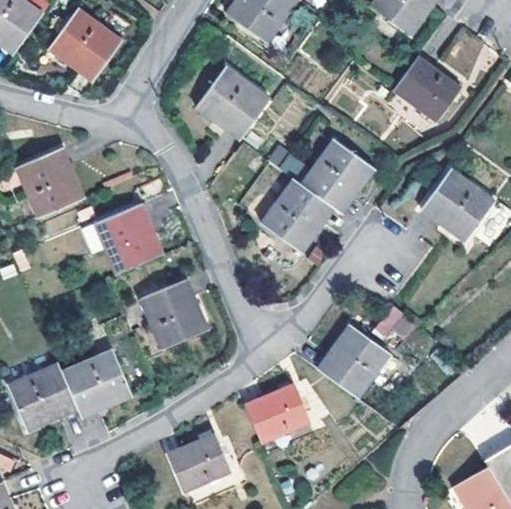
[(0,0),(0,31),(19,47),(43,14),(23,0),(0,0)]
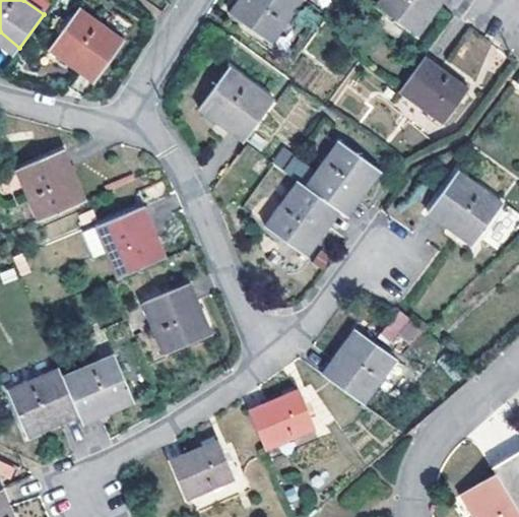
[(272,40),(301,0),(238,0),(232,9),(272,40)]
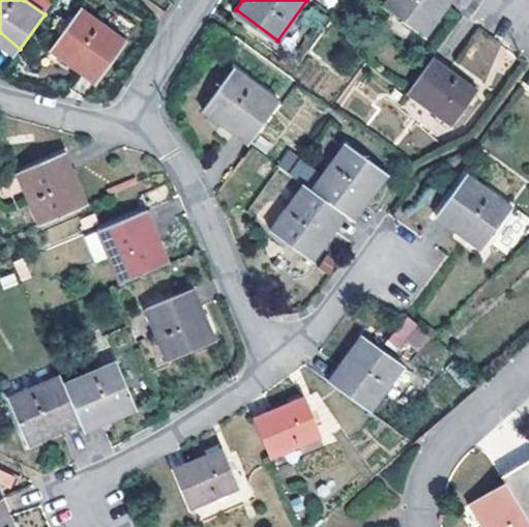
[(387,0),(385,4),(425,33),(441,13),(432,7),(437,0),(387,0)]
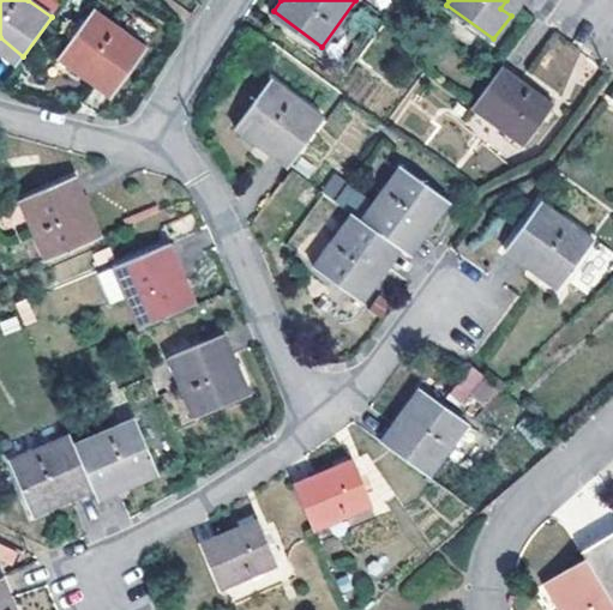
[(506,0),(500,8),(511,16),(522,0),(506,0)]
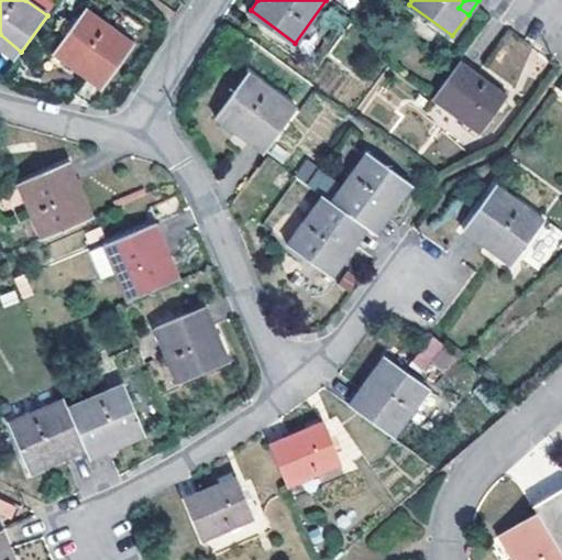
[(87,10),(56,54),(75,68),(81,62),(108,80),(134,44),(87,10)]
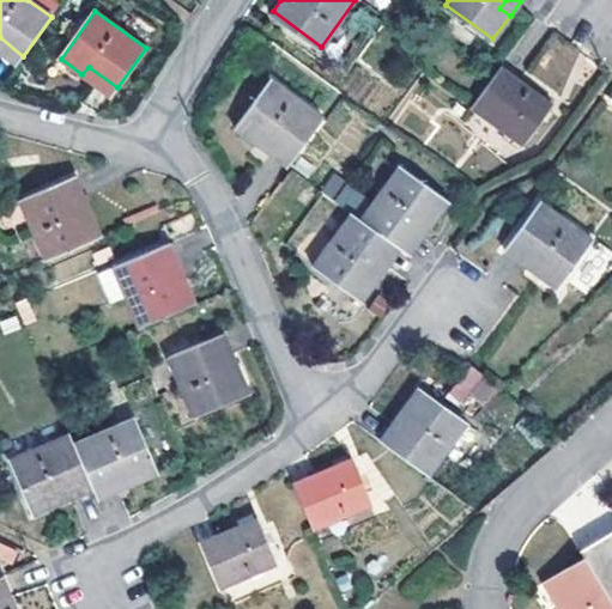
[(569,101),(600,62),(556,26),(525,65),(569,101)]
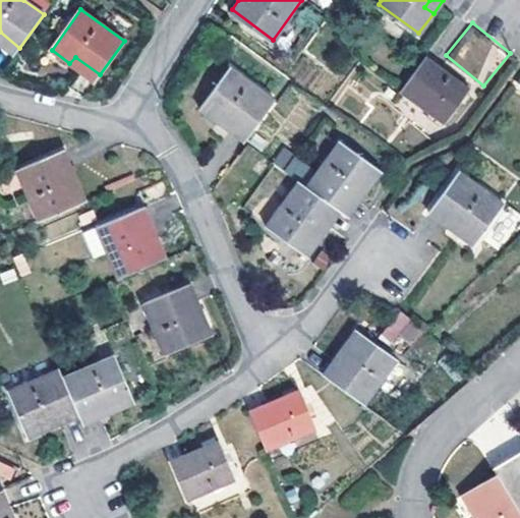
[(0,44),(14,55),(19,48),(0,32),(0,44)]
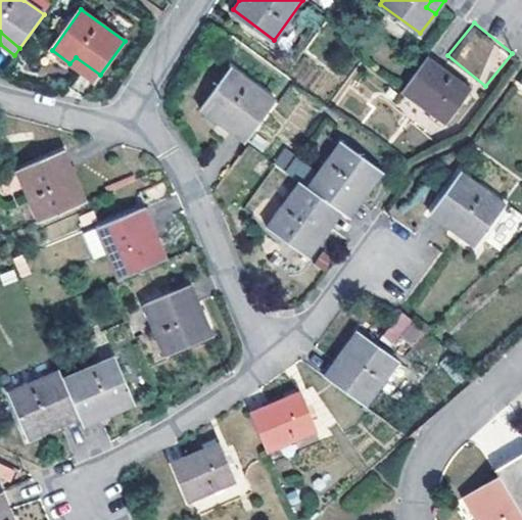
[(428,56),(404,89),(446,122),(472,88),(428,56)]
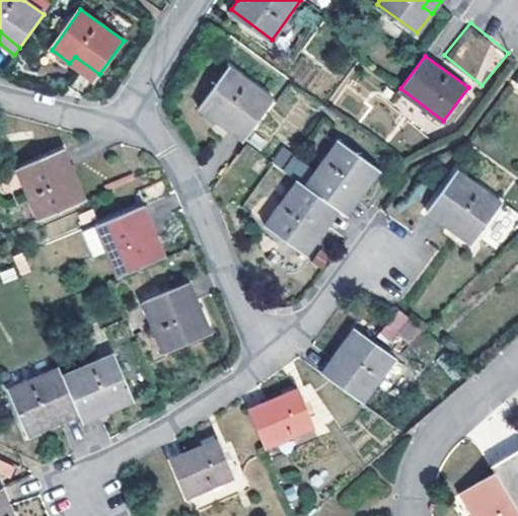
[(94,82),(99,74),(75,57),(69,63),(94,82)]
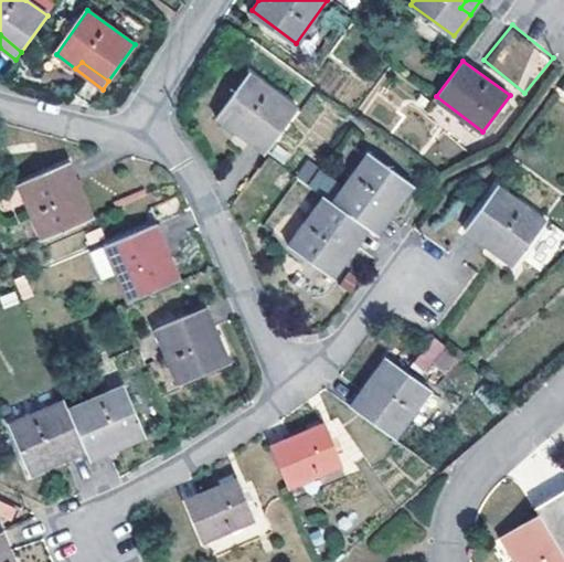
[(265,151),(297,107),(249,71),(216,116),(265,151)]
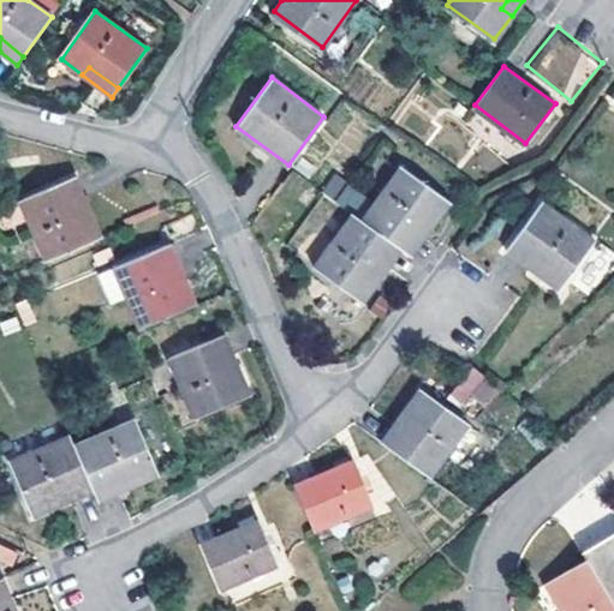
[(392,243),(400,249),(421,221),(429,227),(448,199),(399,166),(361,220),(392,243)]
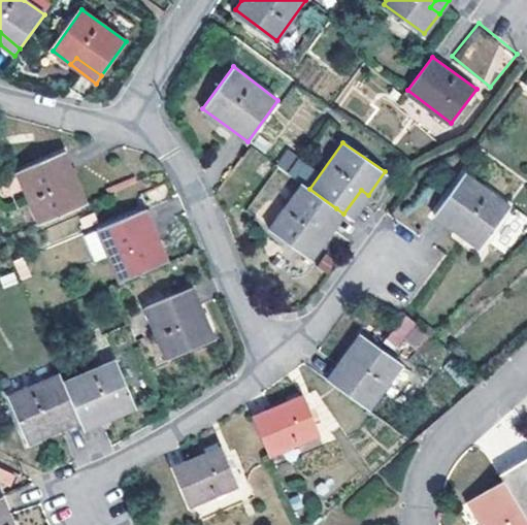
[(276,165),(306,181),(316,162),(286,146),(276,165)]
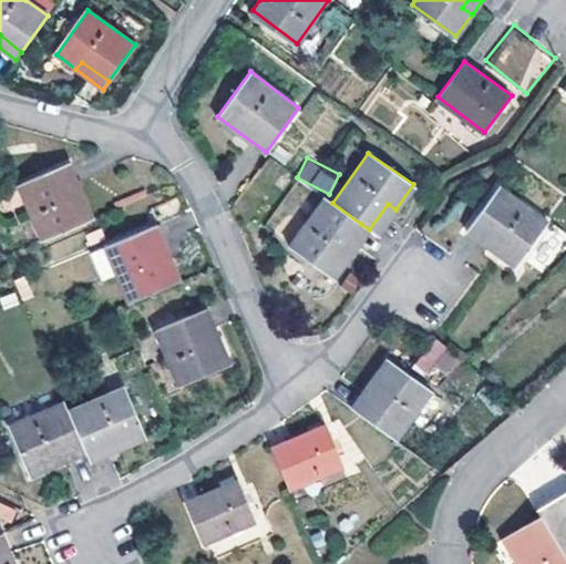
[(71,198),(81,194),(67,164),(57,168),(71,198)]
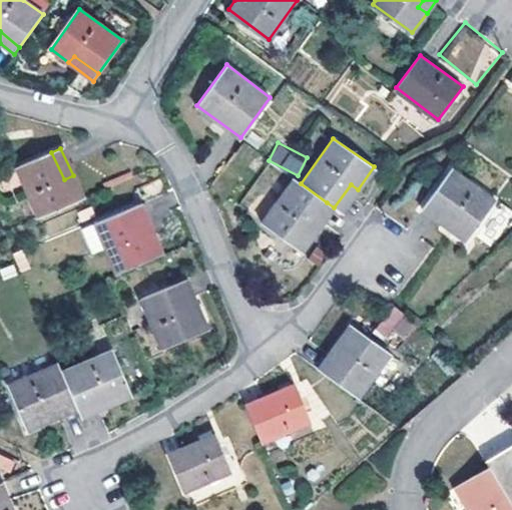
[(16,169),(37,218),(83,199),(73,175),(64,179),(51,152),(16,169)]
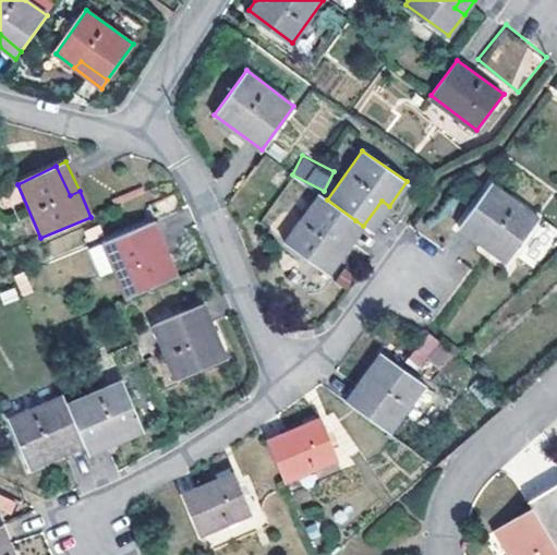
[(492,182),(460,225),(508,261),(540,217),(492,182)]
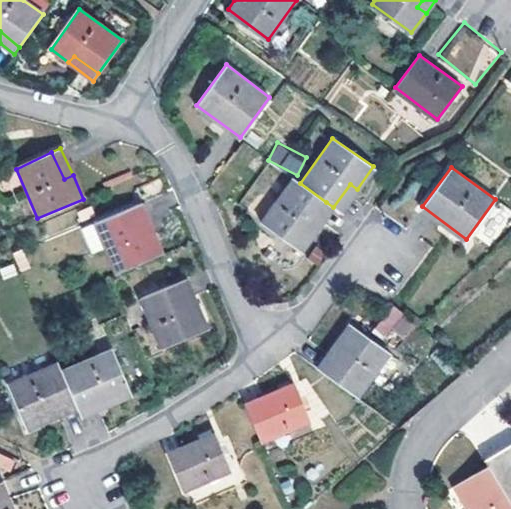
[(308,227),(326,202),(300,183),(292,177),(261,220),(302,251),(315,232),(308,227)]
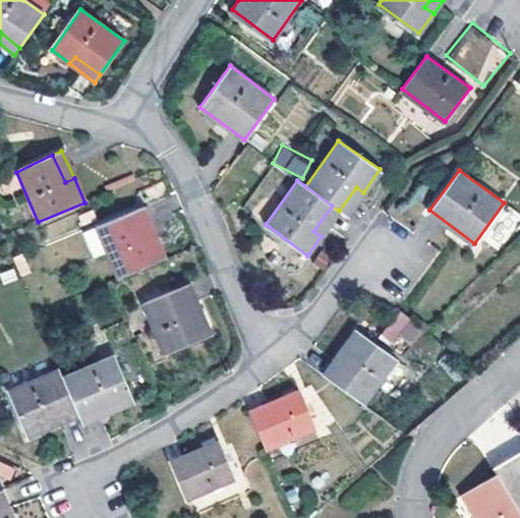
[(339,211),(346,216),(363,192),(356,187),(339,211)]
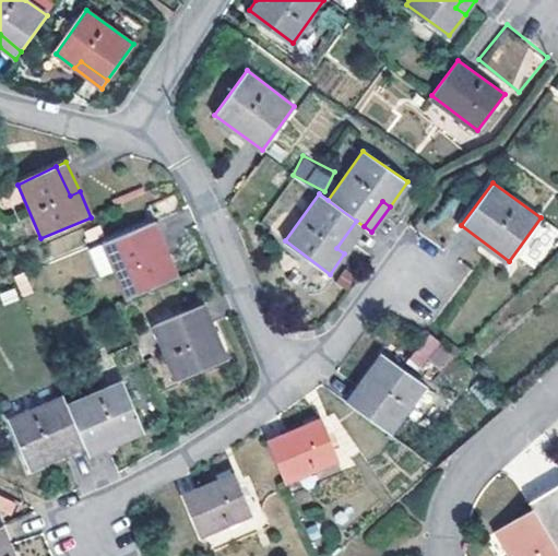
[(344,253),(364,226),(356,221),(336,248),(344,253)]
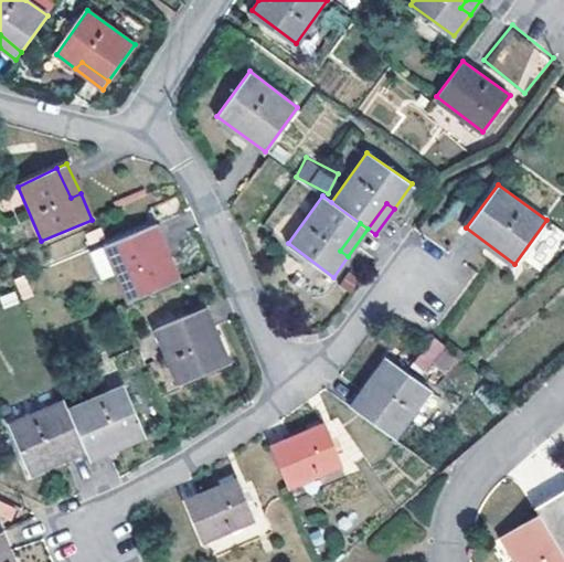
[(117,274),(129,303),(180,281),(156,225),(91,254),(103,281),(117,274)]
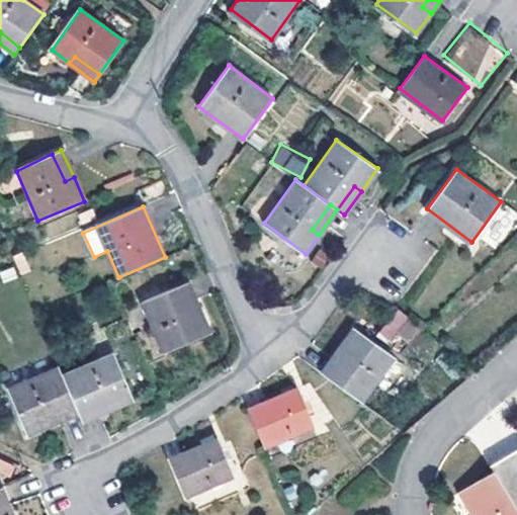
[(13,263),(18,274),(26,271),(20,255),(11,259),(13,263)]
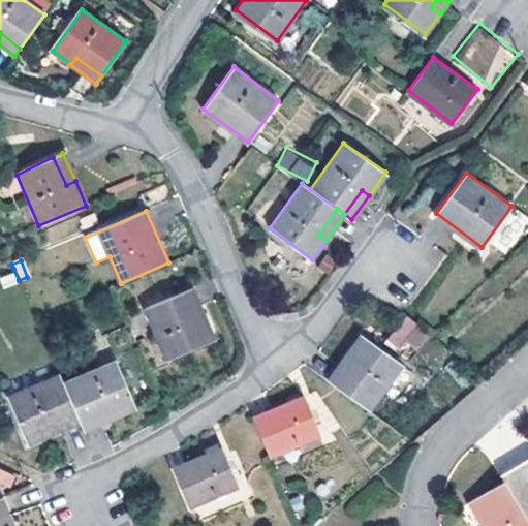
[(189,288),(143,309),(165,361),(212,341),(189,288)]
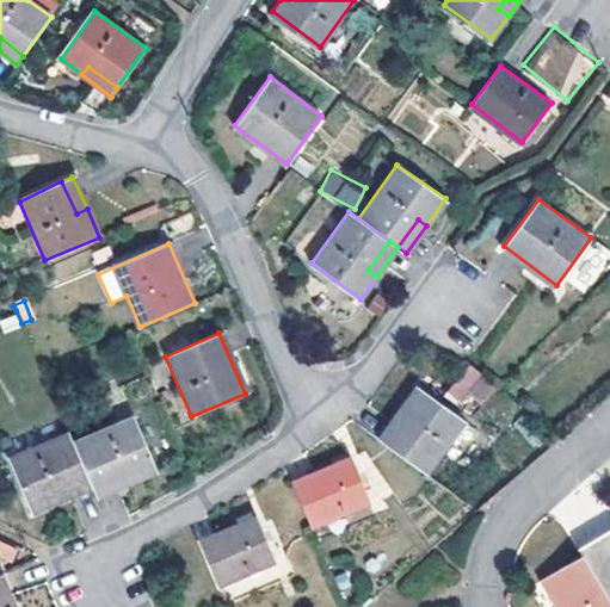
[(453,385),(466,396),(484,373),(470,363),(453,385)]
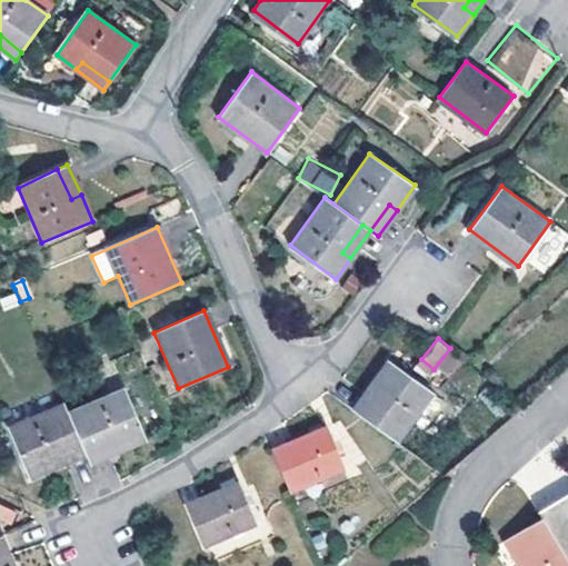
[(354,413),(400,446),(435,397),(390,364),(354,413)]
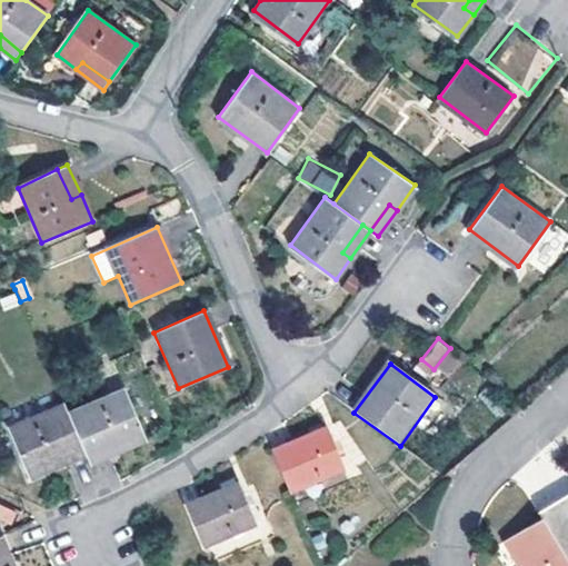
[(85,455),(89,466),(109,457),(145,442),(123,391),(68,414),(80,444),(85,455)]
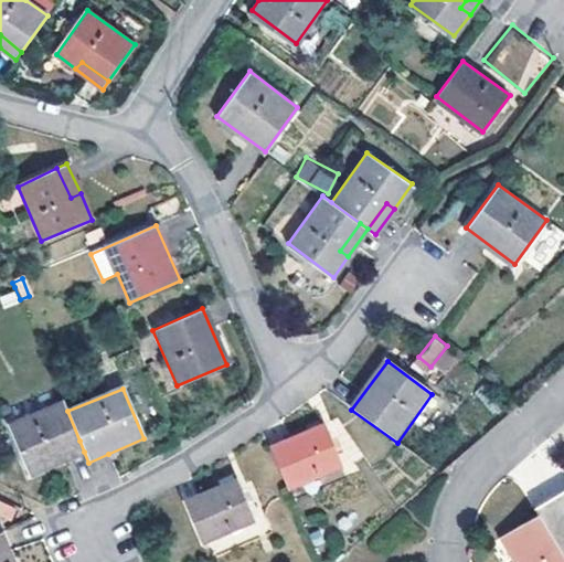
[(51,453),(80,441),(67,411),(63,401),(7,425),(29,476),(55,464),(51,453)]
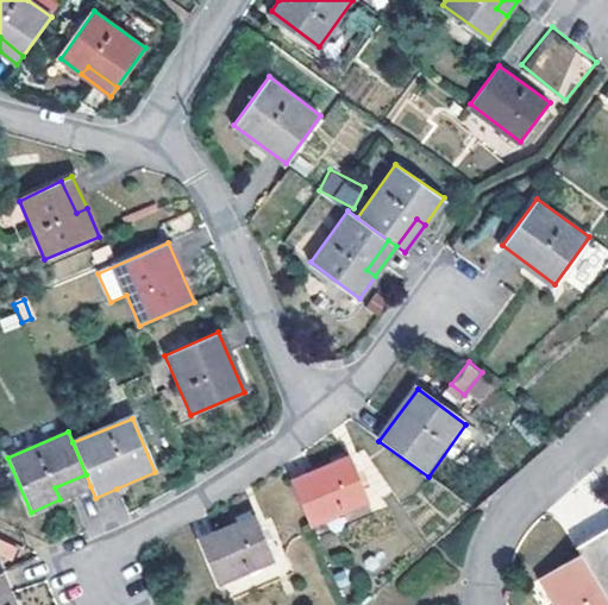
[(346,452),(288,478),(307,522),(364,496),(346,452)]
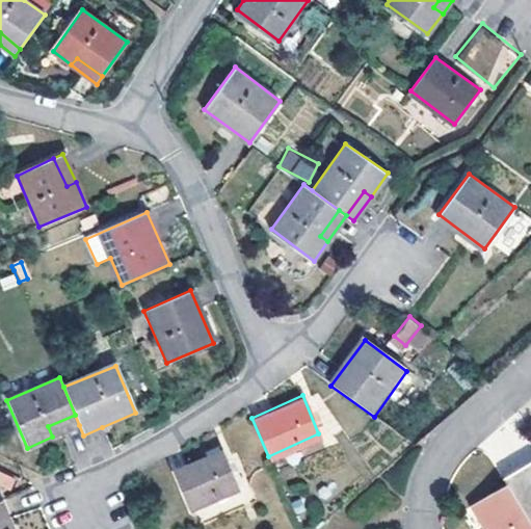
[(52,437),(79,425),(75,415),(48,426),(52,437)]
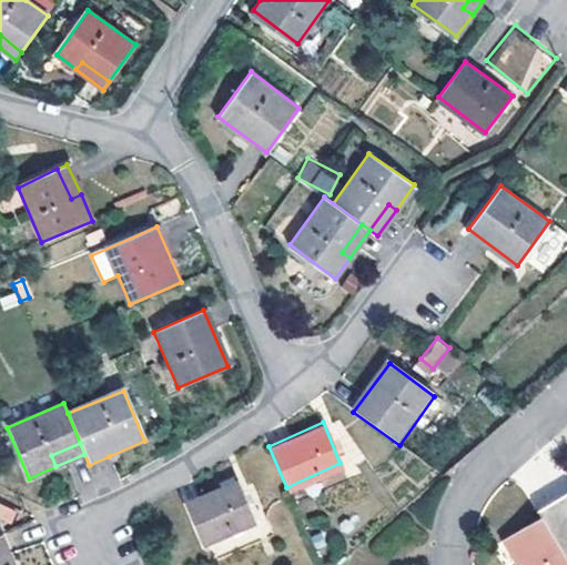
[(182,504),(200,545),(254,520),(238,481),(182,504)]
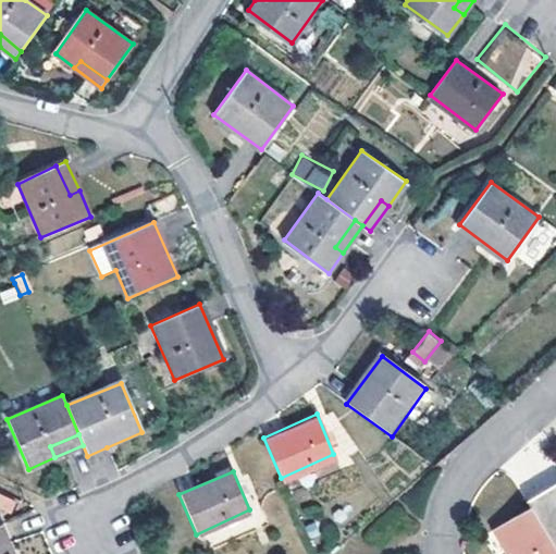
[(509,553),(555,553),(555,482),(541,491),(545,499),(534,504),(495,528),(509,553)]
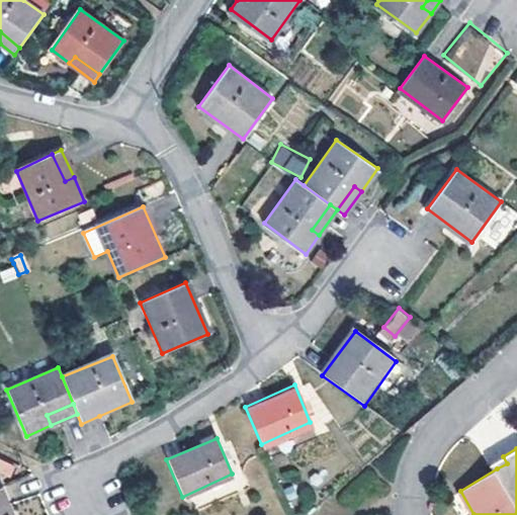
[(507,463),(503,456),(493,461),(497,468),(507,463)]
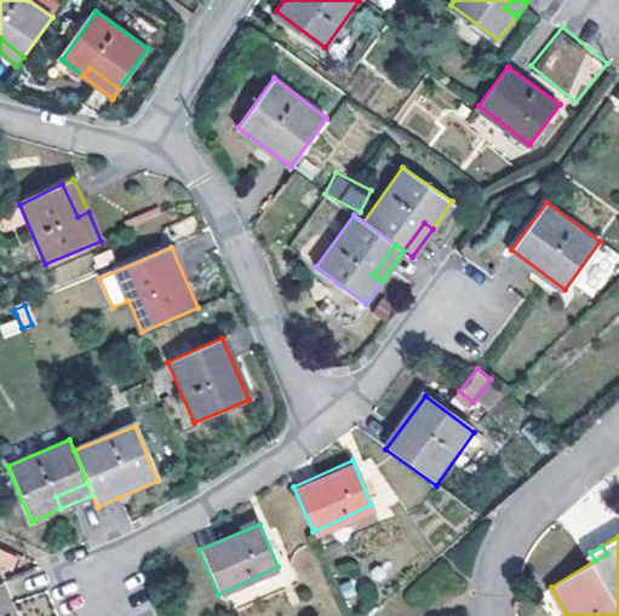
[(19,615),(4,580),(0,581),(0,615),(19,615)]
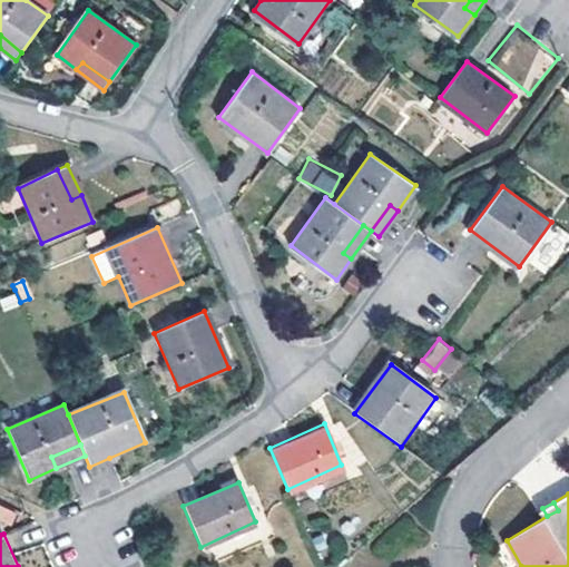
All buildings are outlined.
